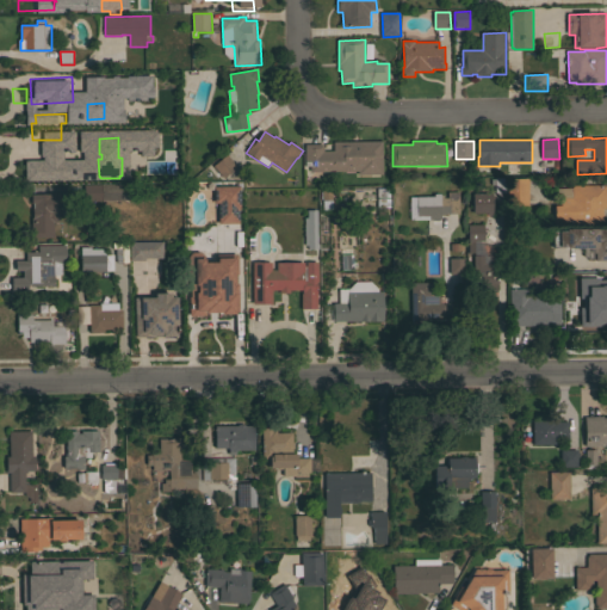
[(384,142),(384,176),(359,176),(359,172),(311,173),(311,167),(307,167),(307,146),(324,145),(326,152),(335,152),(335,142),(384,142)]
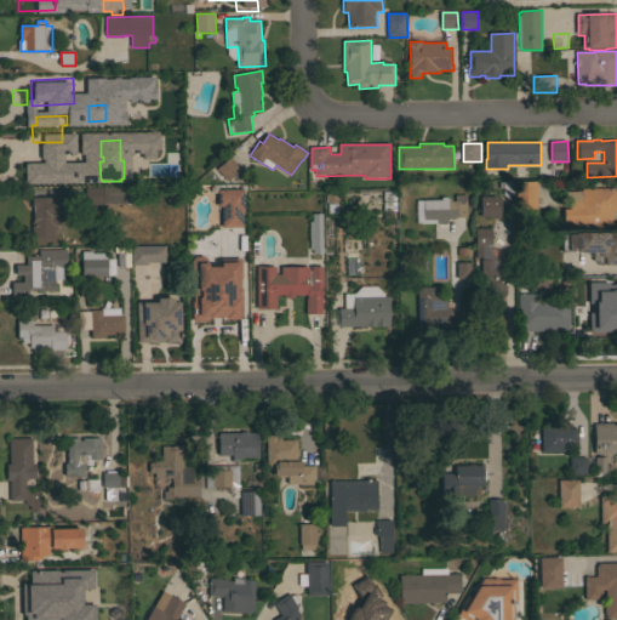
[(56,151),(56,163),(58,163),(60,175),(58,175),(58,181),(53,181),(53,182),(33,182),(33,172),(35,172),(35,163),(34,164),(33,151),(56,151)]
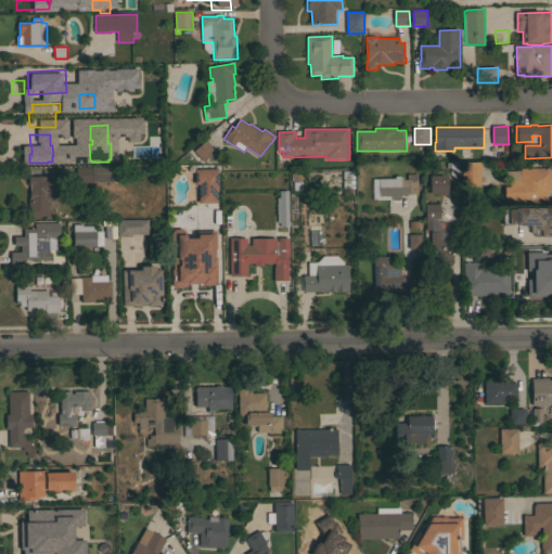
[(195,151),(196,150),(194,147),(203,140),(205,142),(207,141),(217,152),(205,163),(195,151)]
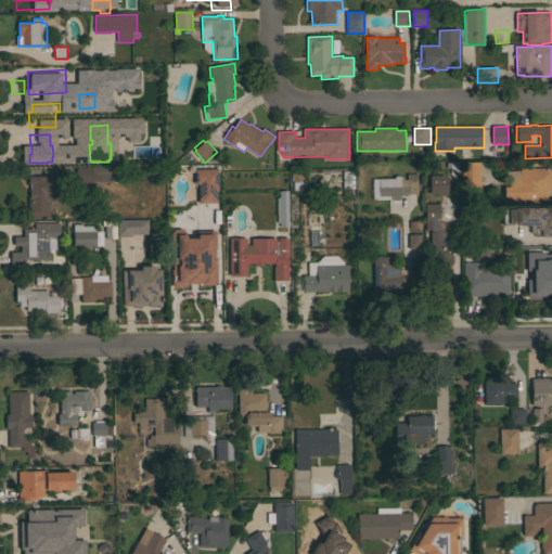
[(451,176),(451,174),(449,174),(448,164),(451,163),(451,162),(461,162),(461,175),(451,176)]
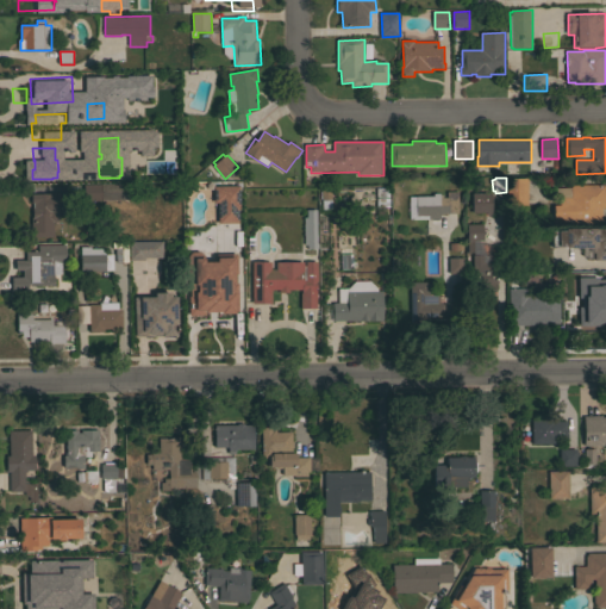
[(529,206),(508,206),(508,179),(529,179),(529,206)]
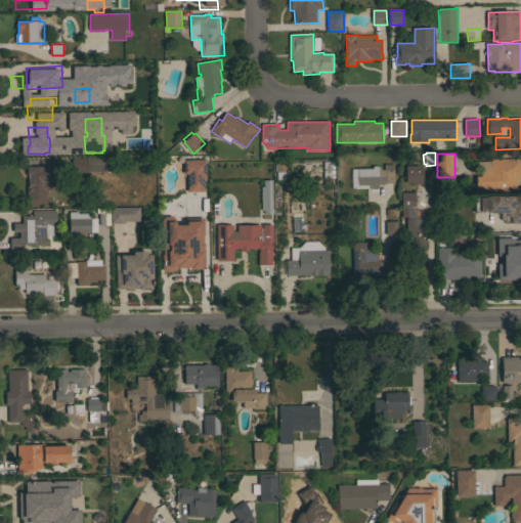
[(74,159),(118,158),(118,173),(74,173),(74,159)]
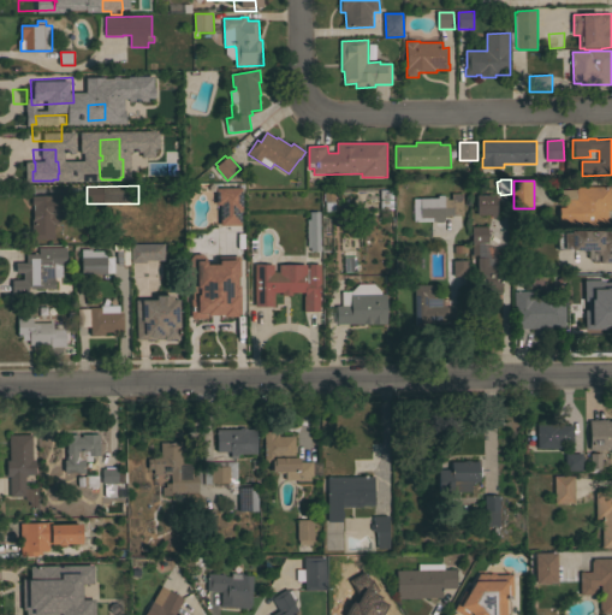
[(611,211),(608,211),(610,226),(560,228),(560,208),(566,208),(566,201),(563,201),(562,190),(578,190),(578,188),(611,187),(611,211)]
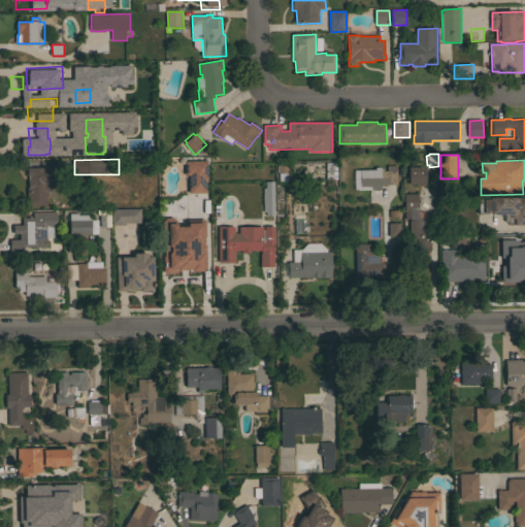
[(190,175),(187,175),(187,162),(208,162),(208,180),(207,180),(207,193),(190,194),(190,175)]
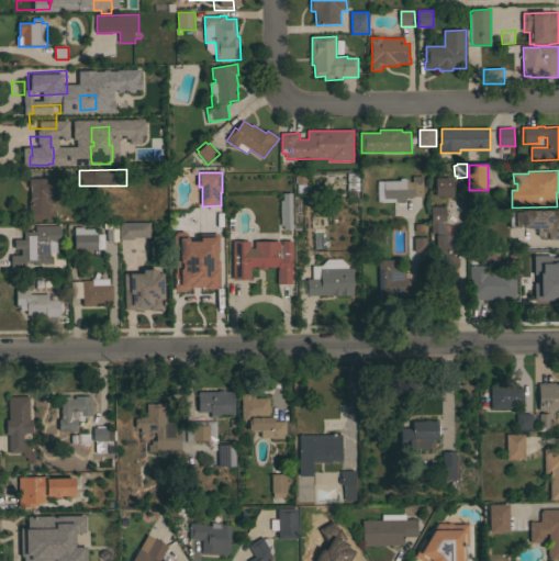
[(31,219),(31,201),(31,180),(47,179),(47,178),(59,178),(60,198),(55,199),(55,205),(51,205),(51,219),(31,219)]
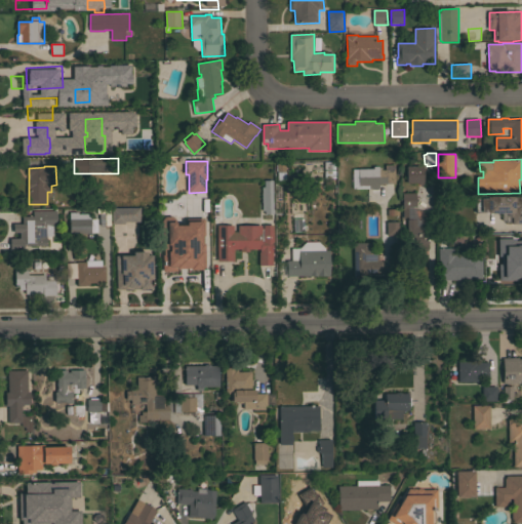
[(425,169),(426,169),(426,171),(425,171),(425,186),(420,186),(420,184),(408,184),(408,167),(425,166),(425,169)]
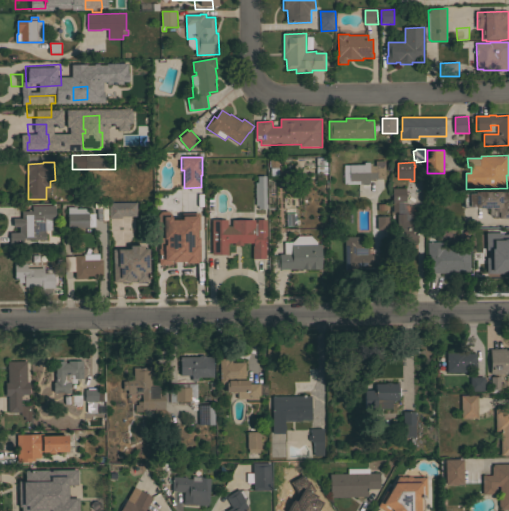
[(365,165),(365,163),(370,163),(370,164),(378,164),(378,180),(371,180),(371,184),(361,184),(361,181),(351,181),(350,165),(365,165)]
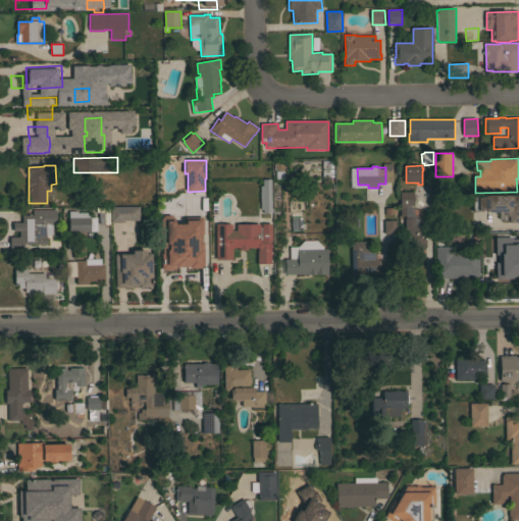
[(264,187),(264,180),(272,179),(273,213),(264,214),(264,210),(262,210),(262,187),(264,187)]
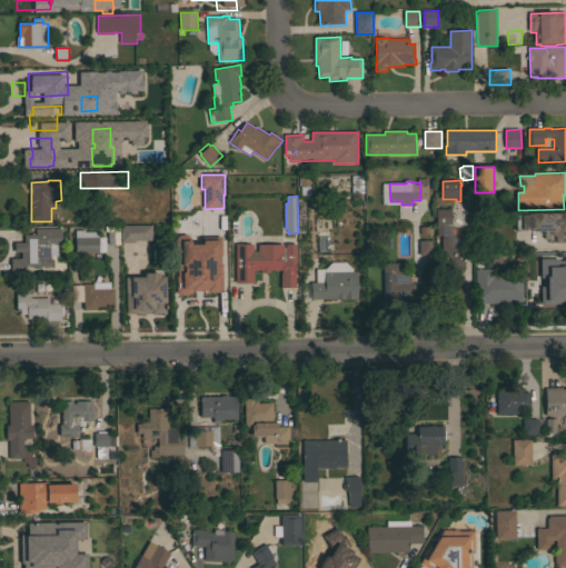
[(453,210),(453,226),(444,226),(445,236),(438,236),(438,225),(437,210),(453,210)]
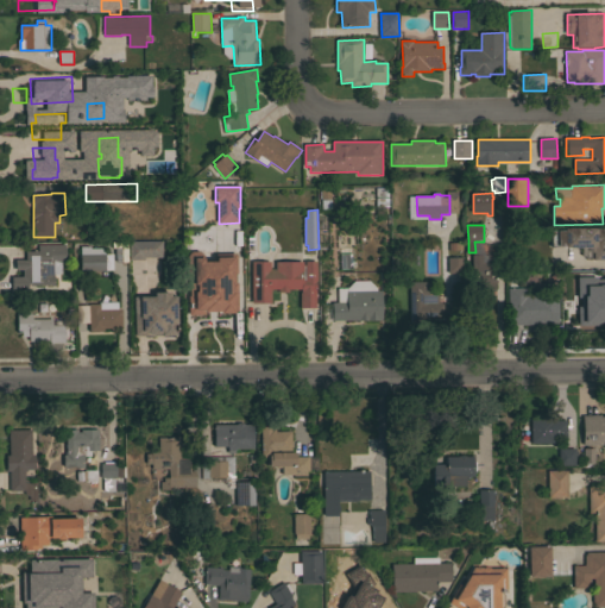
[(604,261),(596,261),(596,252),(593,252),(593,248),(566,249),(566,248),(553,248),(553,230),(604,229),(604,261)]
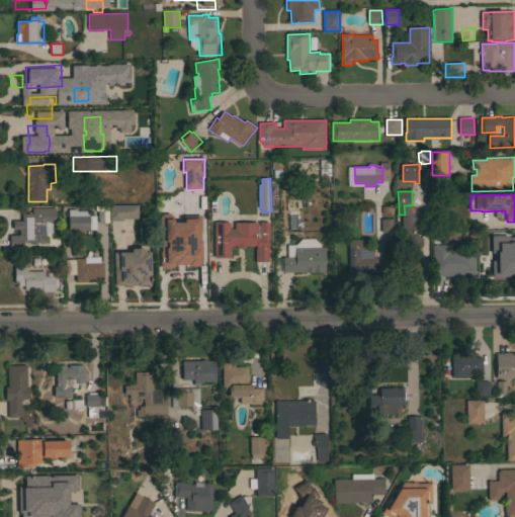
[(133,205),(133,206),(139,206),(140,220),(111,220),(111,205),(133,205)]
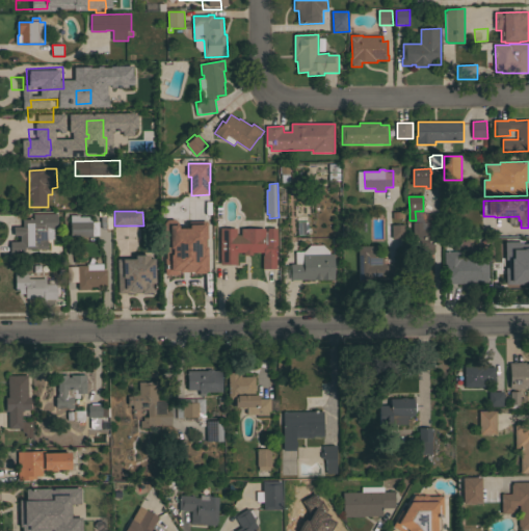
[(101,212),(110,212),(110,213),(111,213),(111,226),(101,227),(101,212)]
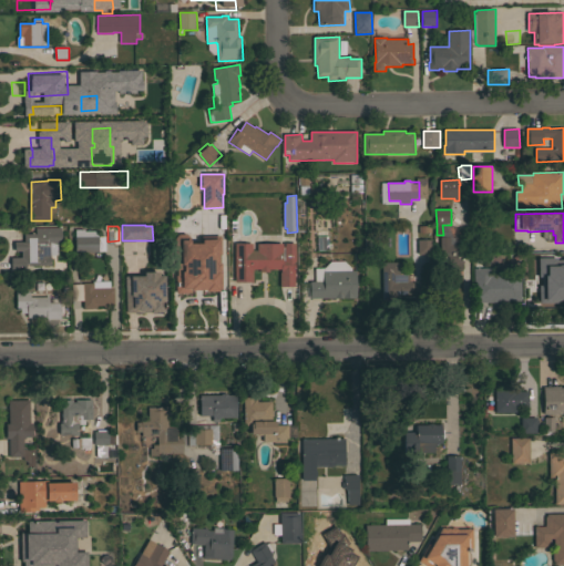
[(63,228),(63,245),(59,245),(59,256),(52,256),(52,266),(28,267),(28,276),(12,277),(12,258),(22,258),(22,251),(17,251),(16,243),(26,243),(26,235),(37,235),(37,228),(63,228)]
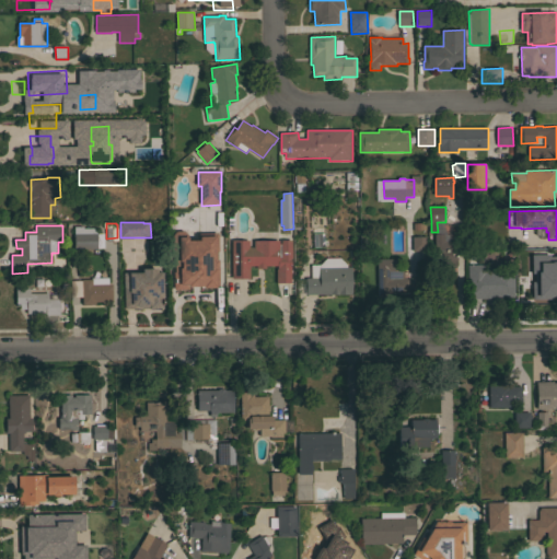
[(412,237),(428,237),(427,225),(412,226),(412,237)]
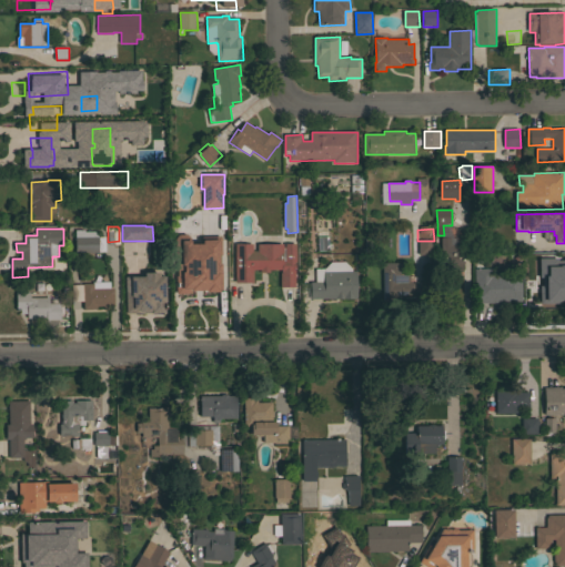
[(100,232),(100,253),(77,254),(77,231),(86,231),(86,232),(100,232)]
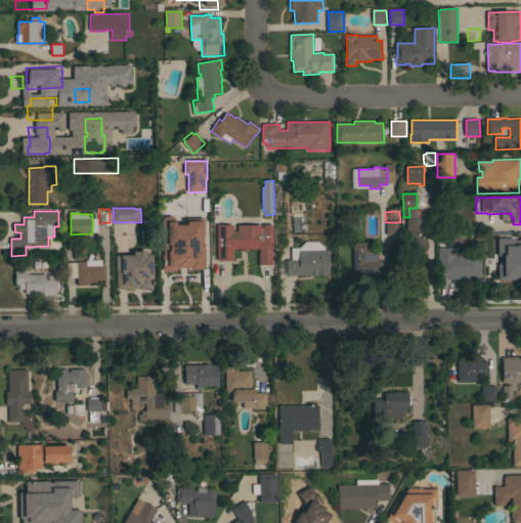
[(163,255),(165,255),(164,230),(162,230),(162,221),(165,217),(173,217),(176,220),(176,223),(186,223),(186,219),(205,218),(205,235),(204,235),(204,244),(205,244),(206,267),(202,267),(202,269),(190,269),(190,268),(176,268),(176,271),(164,271),(163,255)]
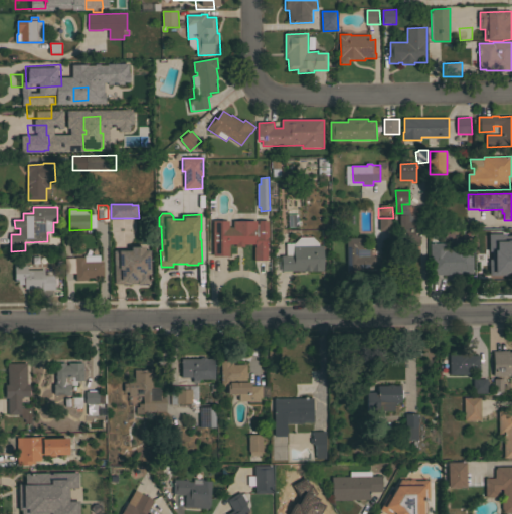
[(401,246),(400,215),(409,215),(409,222),(421,221),(421,239),(420,239),(420,245),(401,246)]
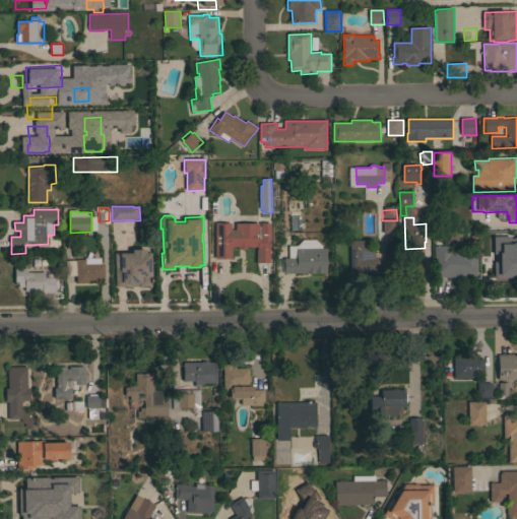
[(398,233),(385,234),(384,220),(397,219),(398,233)]
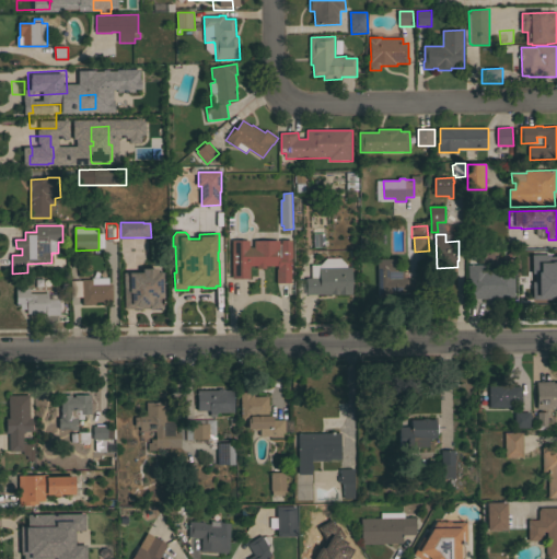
[(494,249),(475,249),(475,236),(494,236),(494,249)]
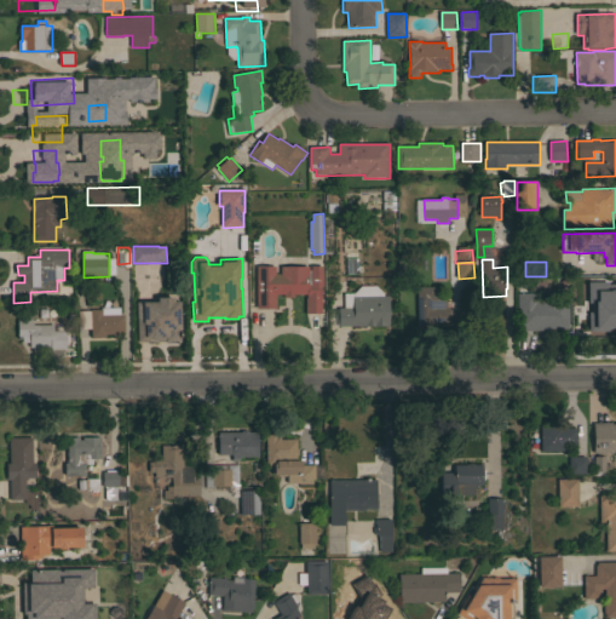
[(258,267),(277,267),(277,274),(282,274),(282,267),(310,267),(310,270),(312,270),(312,267),(323,267),(324,286),(323,286),(323,314),(308,314),(308,298),(309,298),(309,294),(295,294),(295,298),(286,298),(286,294),(277,294),(277,309),(258,309),(258,267)]
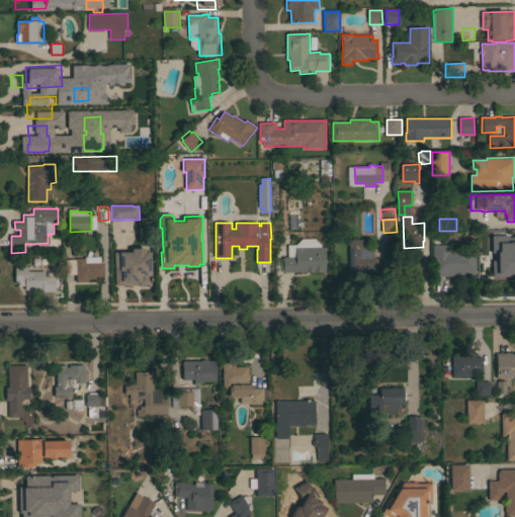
[(511,251),(511,235),(514,234),(514,275),(504,276),(503,251),(511,251)]
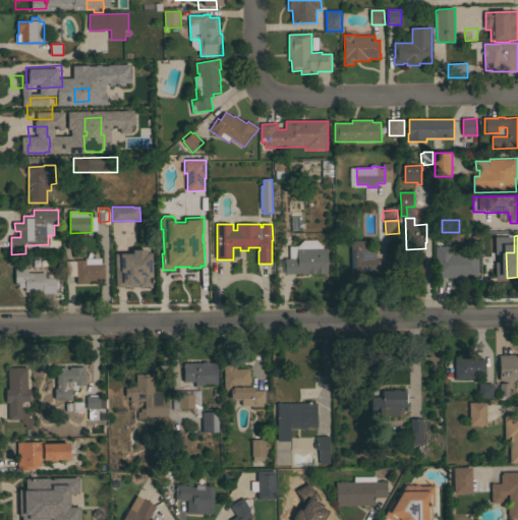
[(377,240),(378,260),(380,260),(381,271),(365,271),(365,274),(353,275),(352,241),(377,240)]
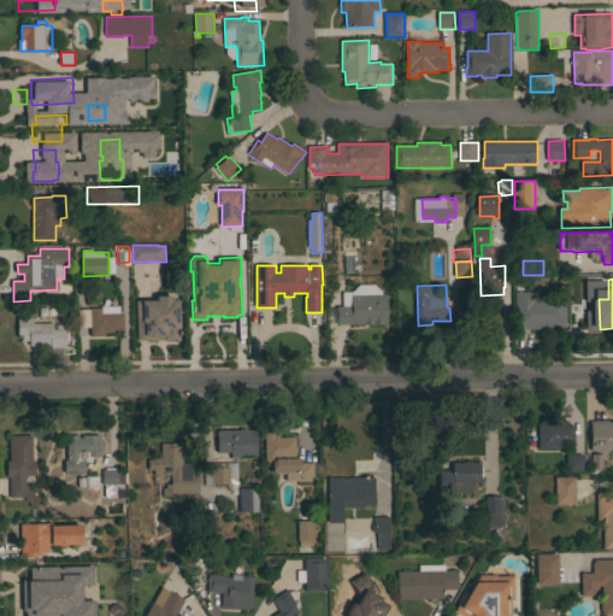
[(519,315),(518,315),(518,306),(517,306),(517,292),(535,292),(535,299),(567,299),(567,328),(540,328),(540,329),(519,329),(519,315)]
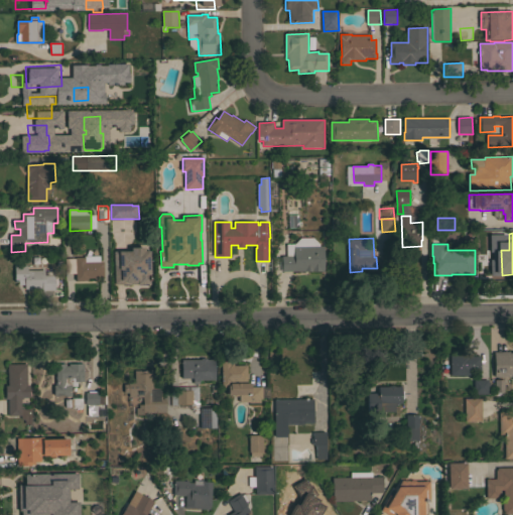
[(132,251),(132,248),(145,247),(145,251),(151,251),(152,274),(150,274),(151,284),(116,285),(115,252),(132,251)]
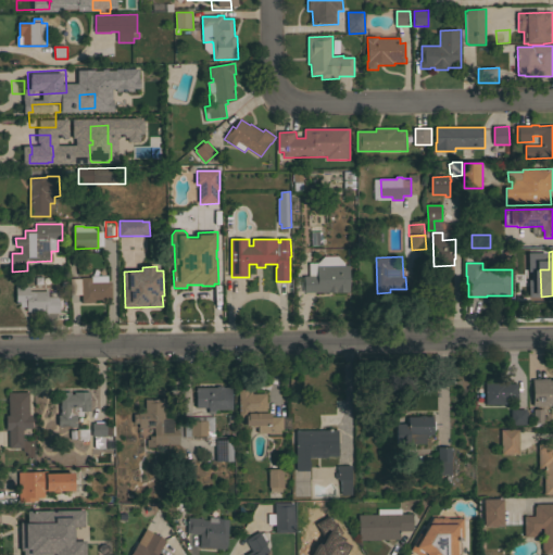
[(350,266),(351,292),(305,293),(305,276),(318,276),(318,266),(350,266)]
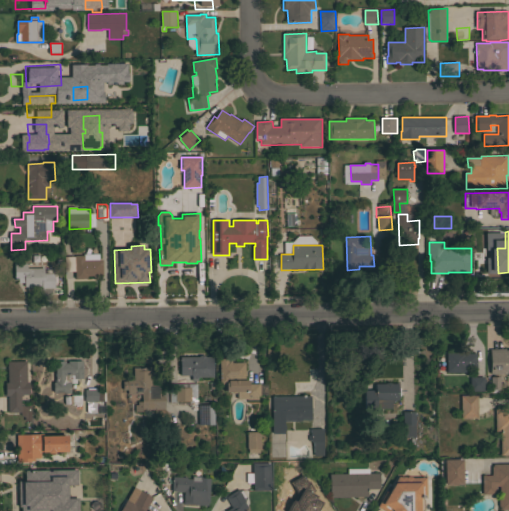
[(104,276),(88,276),(88,279),(76,279),(76,272),(66,272),(66,257),(76,256),(85,256),(85,254),(100,254),(100,260),(103,260),(104,276)]
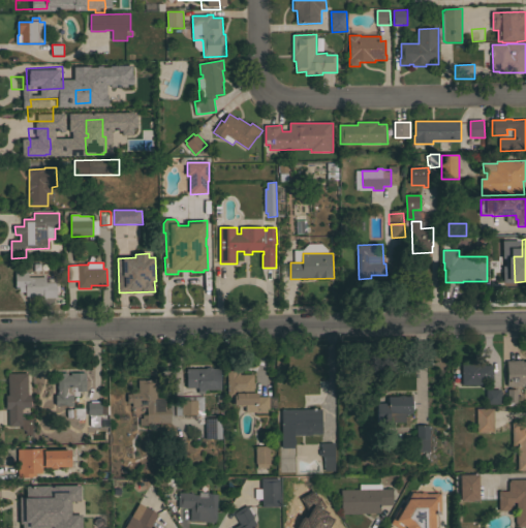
[(47,277),(48,283),(60,283),(60,294),(57,294),(57,299),(44,299),(44,297),(27,298),(27,292),(17,292),(17,273),(29,273),(30,278),(47,277)]
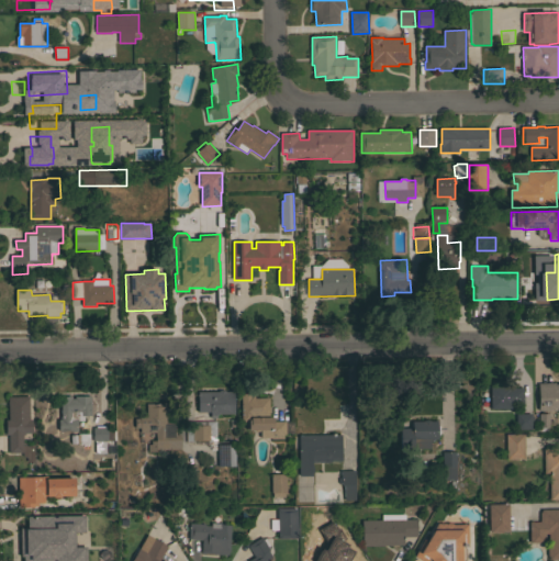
[(540,384),(556,384),(558,384),(558,428),(541,428),(540,414),(550,414),(550,411),(540,412),(540,384)]
